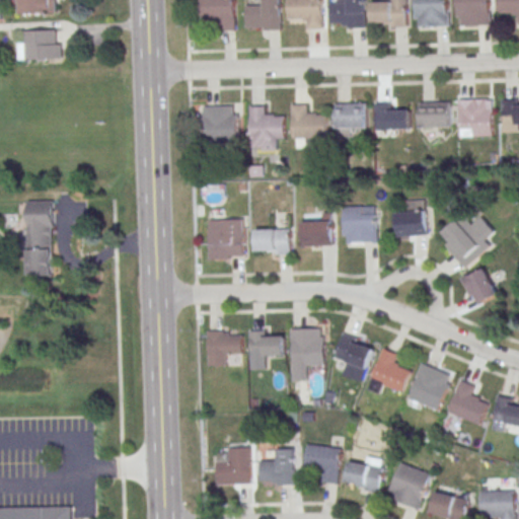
[(59,13),(58,0),(18,0),(19,13),(59,13)]
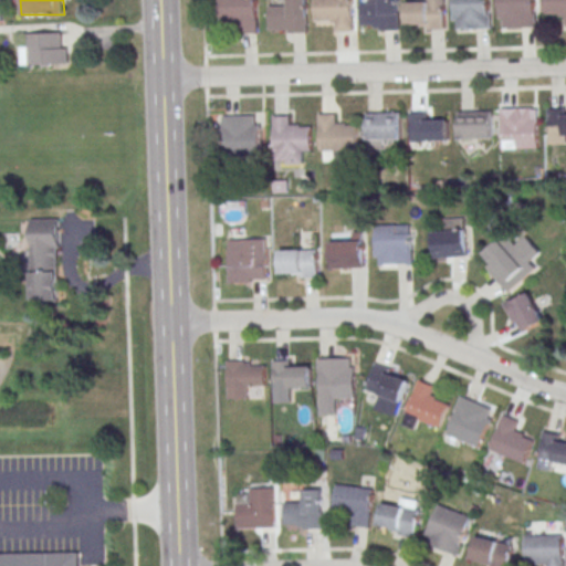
[(257,0),(219,0),(219,21),(240,21),(240,33),(257,33),(257,0)]
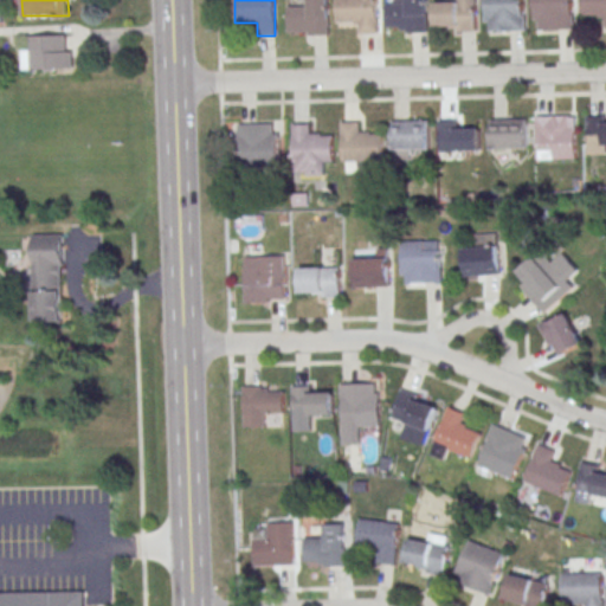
[(288,6),(308,6),(308,0),(327,0),(329,36),(309,36),(309,32),(303,32),(302,30),(289,31),(288,6)]
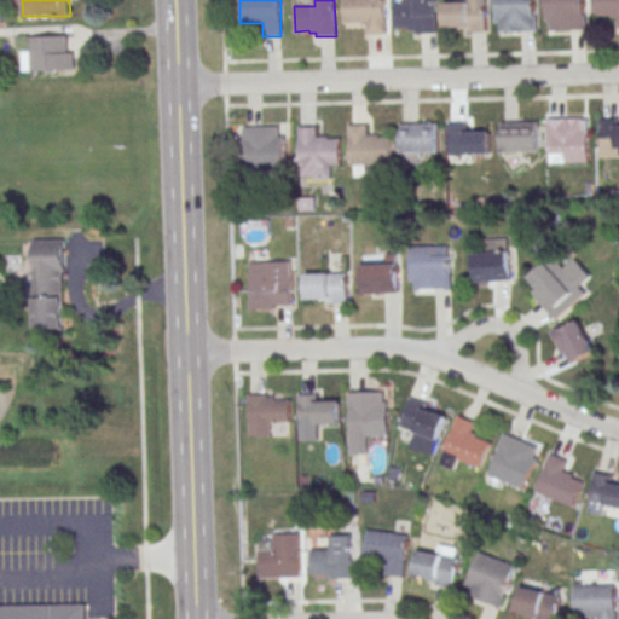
[(345,0),(383,0),(386,34),(368,34),(366,24),(360,24),(360,22),(346,23),(345,0)]
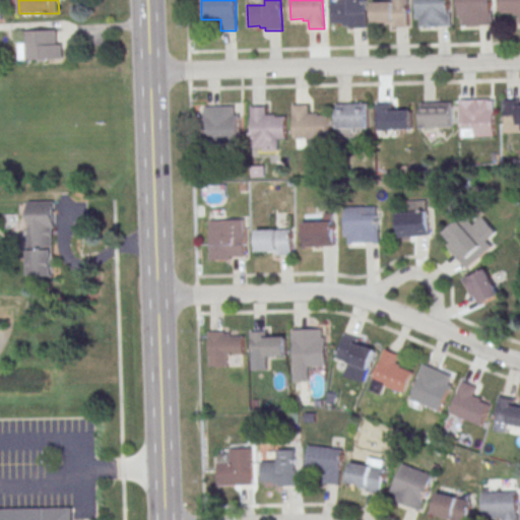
[(332,2),(349,2),(349,0),(366,0),(368,27),(350,27),(350,24),(344,24),(344,22),(333,23),(332,2)]
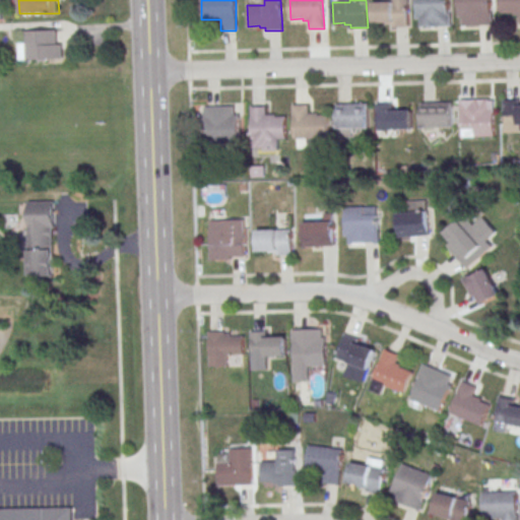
[(373,2),(392,1),(392,0),(407,0),(408,26),(391,27),(391,24),(386,24),(386,22),(374,22),(373,2)]
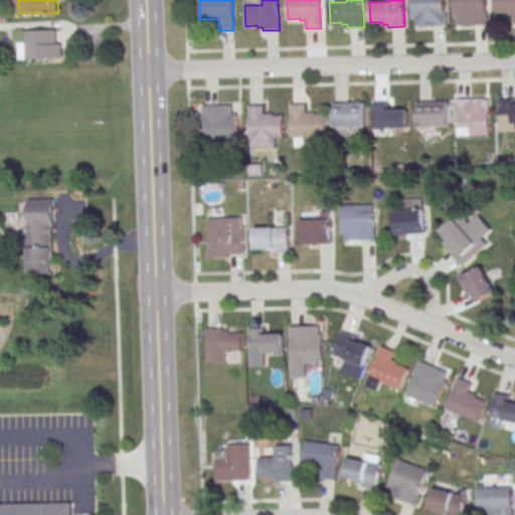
[(412,0),(413,17),(416,17),(416,26),(447,25),(447,0),(412,0)]
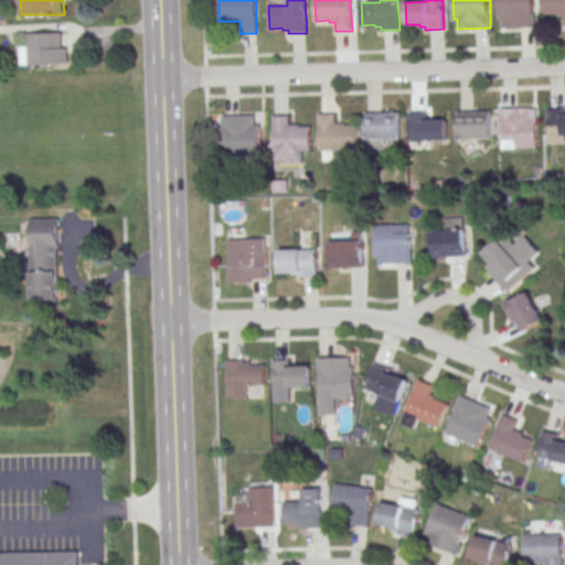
[(498,0),(499,18),(503,18),(503,27),(536,27),(535,0),(498,0)]
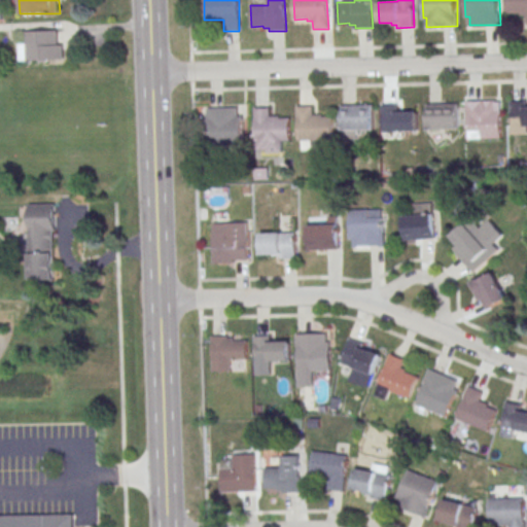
[(505,0),(526,0),(526,23),(526,24),(525,14),(519,14),(519,12),(506,13),(505,0)]
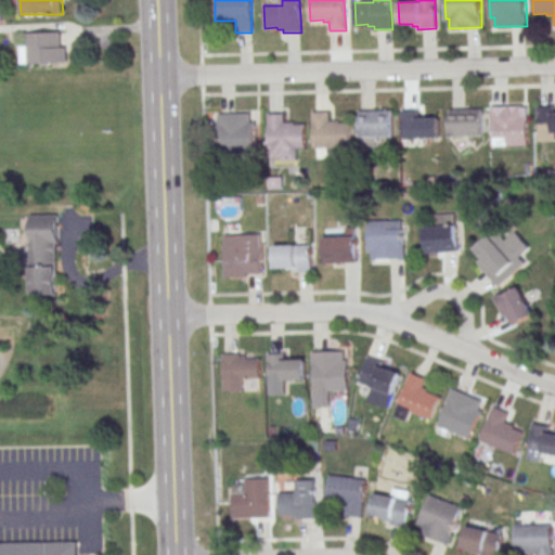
[(66,33),(30,33),(30,43),(20,43),(20,64),(66,64),(66,33)]
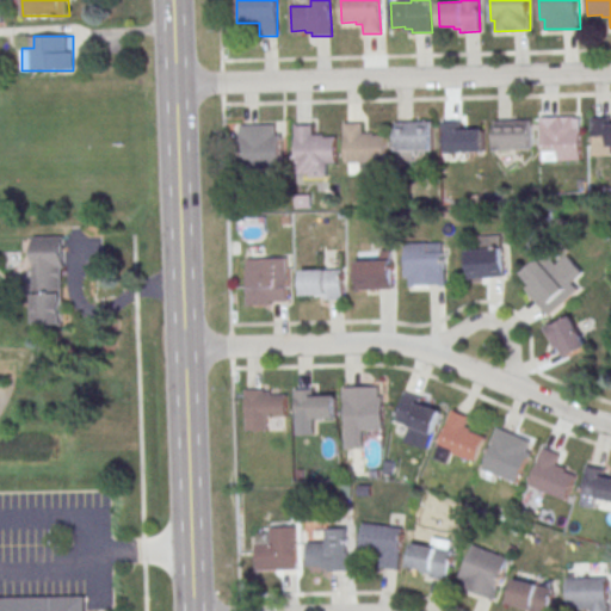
[(580,116),(542,116),(542,160),(580,160),(580,116)]
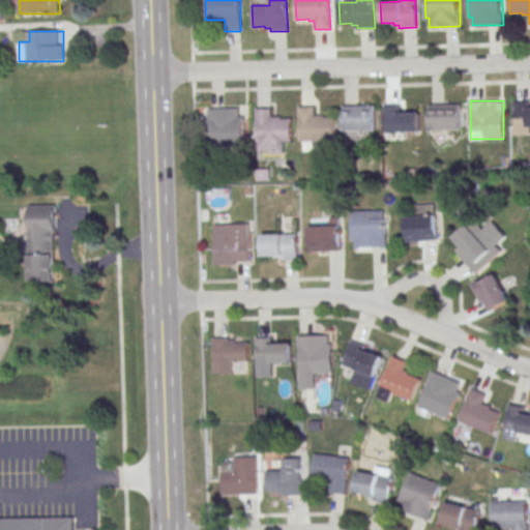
[(461,129),(461,104),(430,104),(430,129),(461,129)]
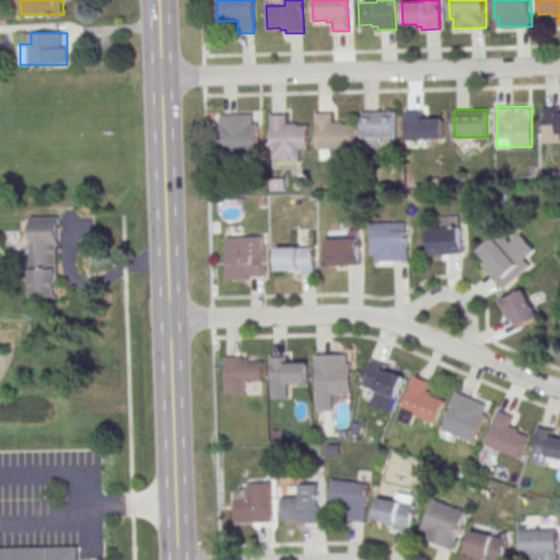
[(397,111),(363,111),(363,140),(397,140),(397,111)]
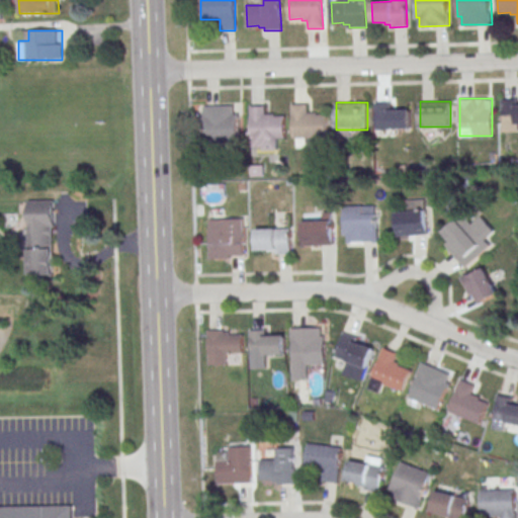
[(375,130),(411,130),(411,109),(393,109),(393,102),(375,102),(375,130)]
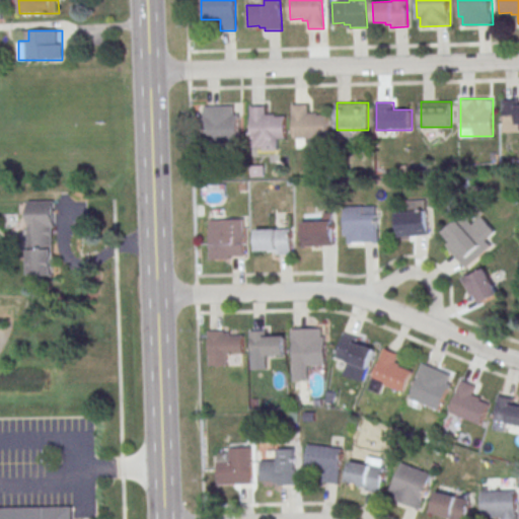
[(294,147),(307,146),(307,137),(328,137),(327,114),(310,115),(309,103),(293,104),(294,147)]
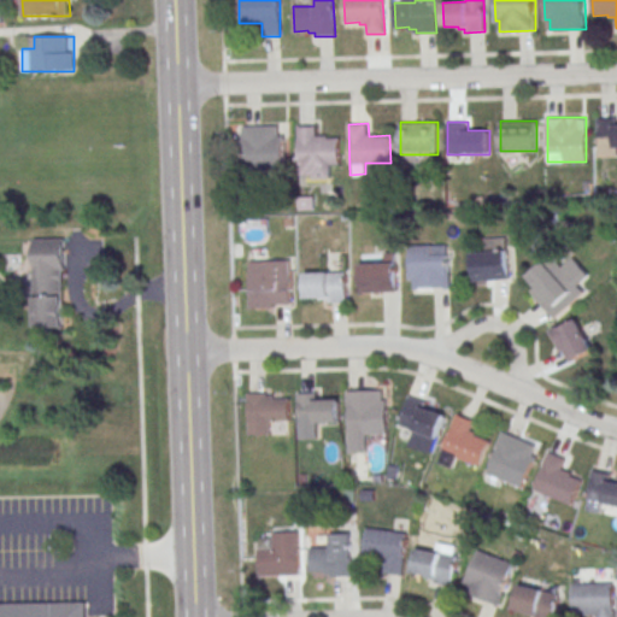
[(285,171),(285,124),(242,124),(242,171),(285,171)]
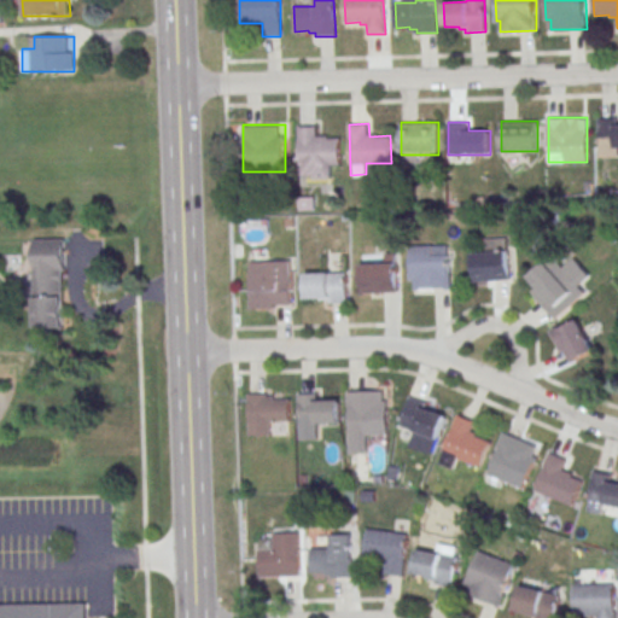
[(298,126),(299,180),(330,180),(330,167),(340,167),(340,136),(319,138),(319,126),(298,126)]
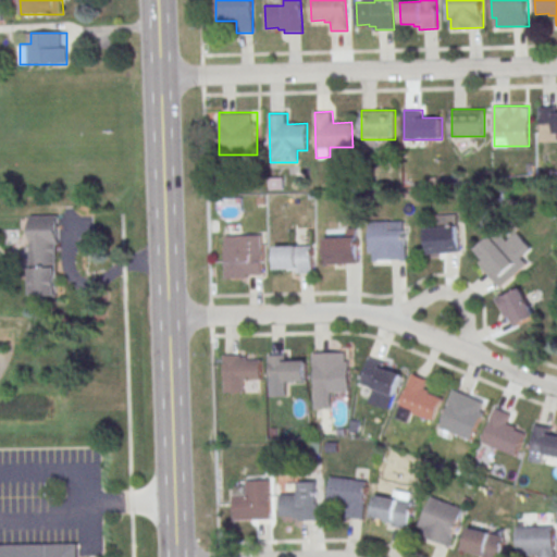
[(31,214),(60,213),(60,244),(57,244),(58,294),(33,295),(31,214)]
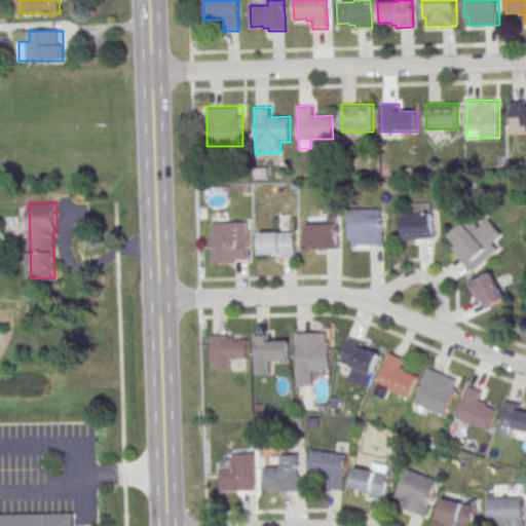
[(402,215),(403,240),(434,238),(433,202),(412,203),(412,215),(402,215)]
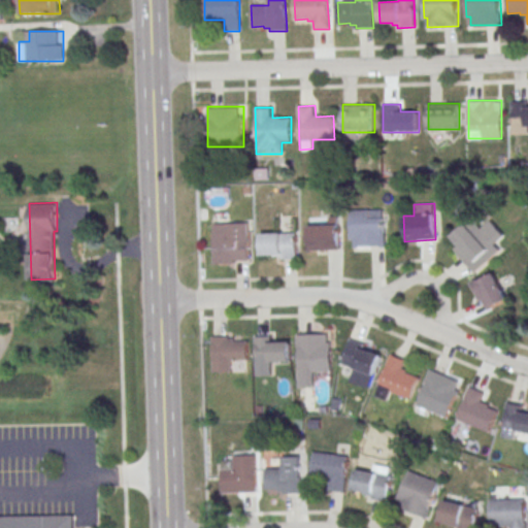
[(350,209),(350,246),(384,246),(384,209),(350,209)]
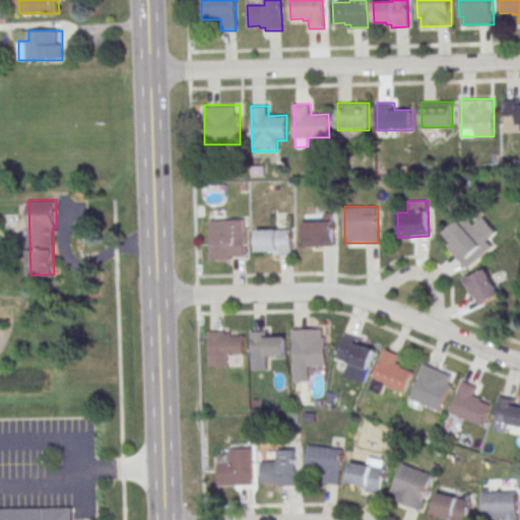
[(334,247),(334,214),(324,214),(324,220),(305,220),(305,247),(334,247)]
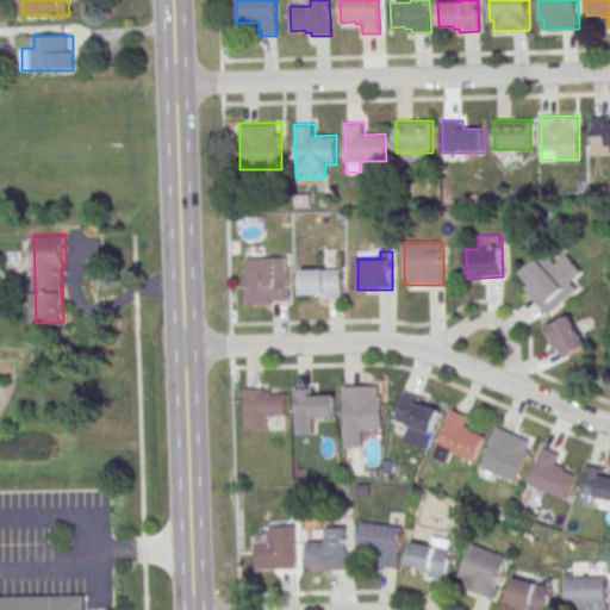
[(548,316),(579,288),(572,281),(582,272),(566,254),(555,263),(546,251),(522,273),(530,282),(524,288),(548,316)]
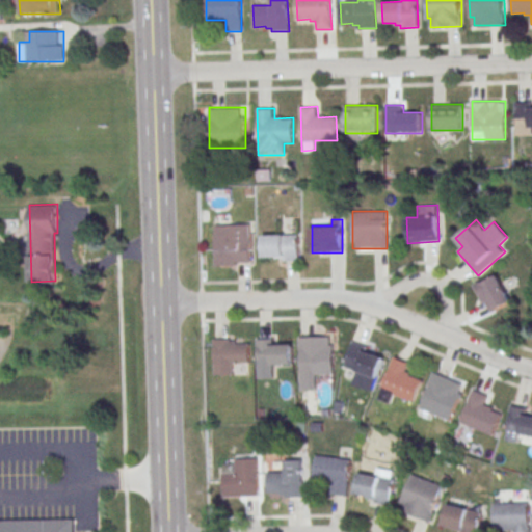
[(251,223),(215,223),(215,265),(251,265),(251,223)]
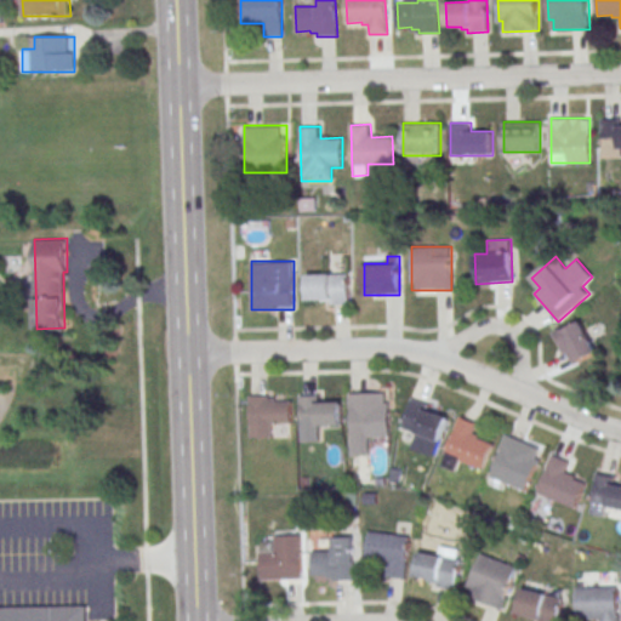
[(349,273),(307,273),(307,303),(349,303),(349,273)]
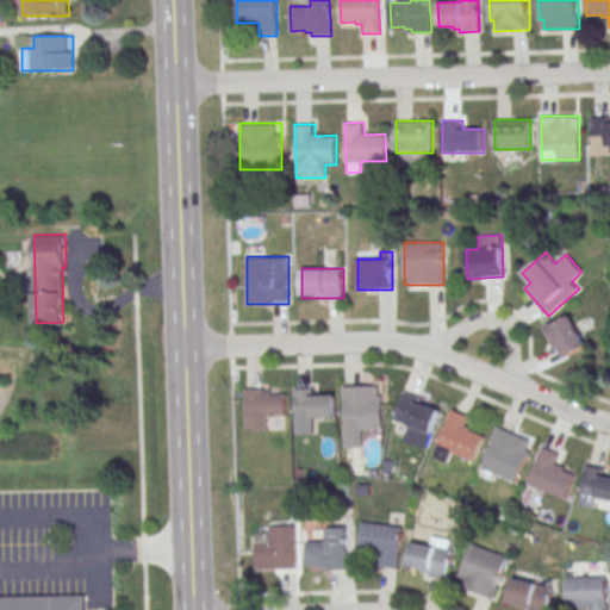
[(587,346),(570,315),(547,328),(564,359),(587,346)]
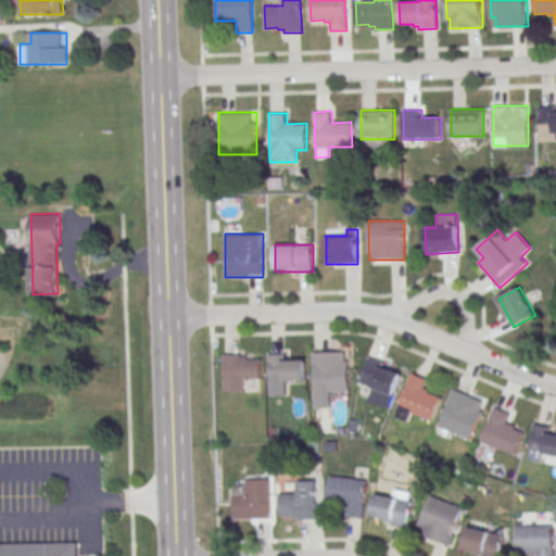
[(313,351),(313,407),(327,407),(327,396),(350,396),(350,351),(313,351)]
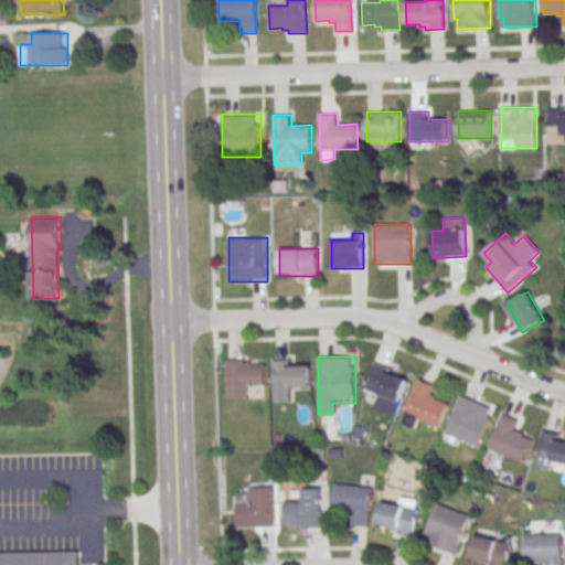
[(311,391),(311,368),(296,368),(296,359),(272,359),(272,403),(291,403),(291,391),(311,391)]
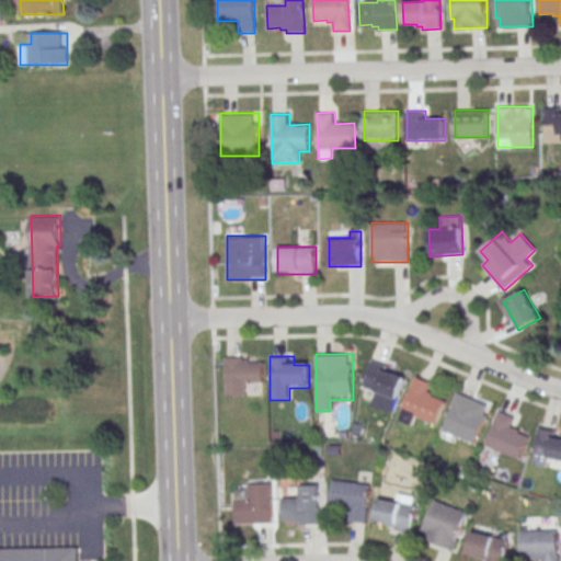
[(226,357),(226,396),(254,396),(254,385),(263,385),(263,357),(226,357)]
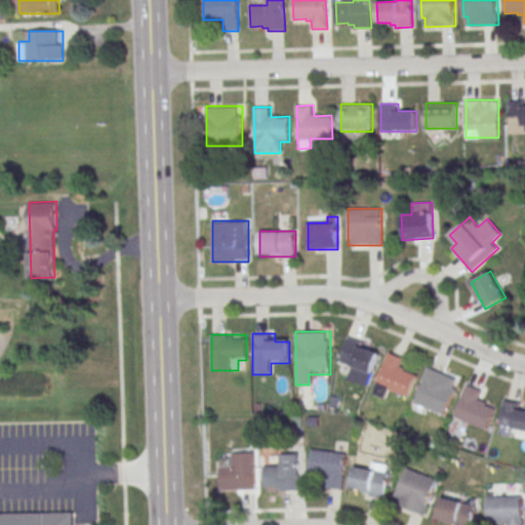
[(374,371),(379,347),(346,338),(339,364),(374,371)]
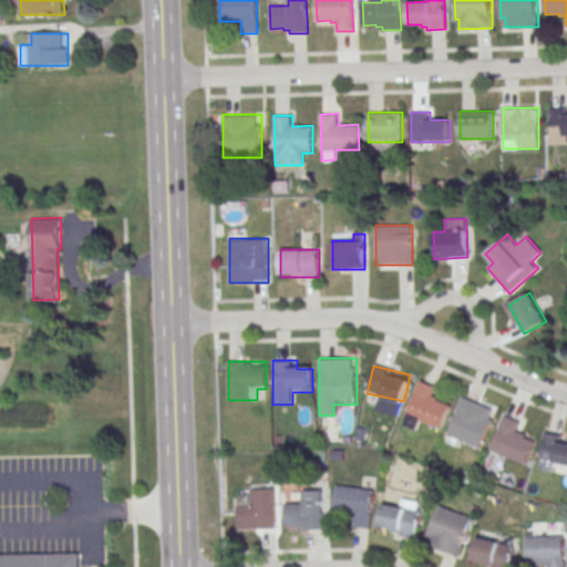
[(442,428),(450,404),(434,400),(439,387),(418,381),(404,424),(415,429),(418,421),(442,428)]
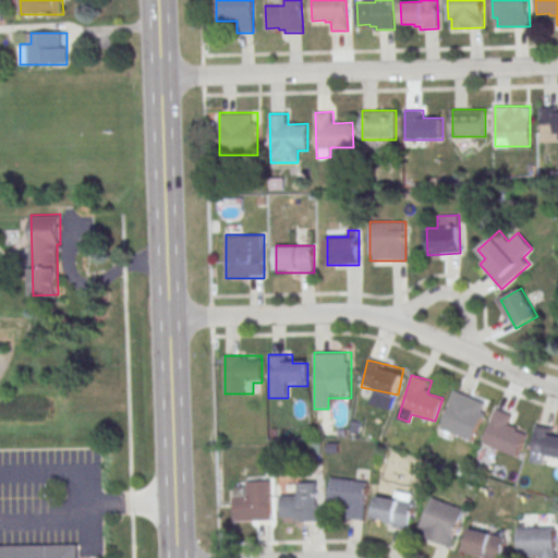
[(473,440),(488,403),(455,390),(440,427),(473,440)]
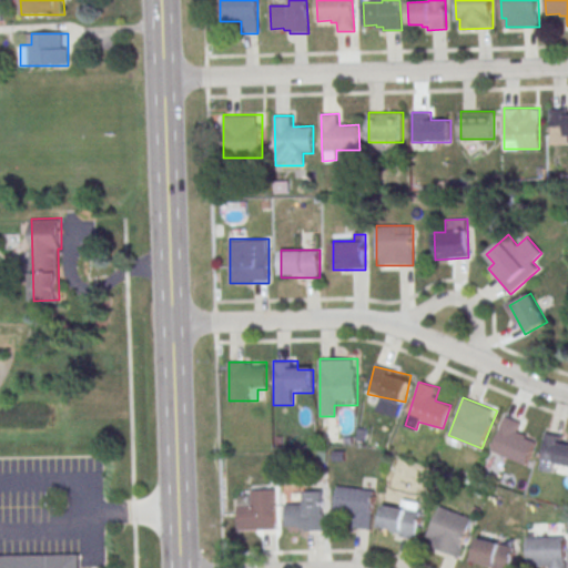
[(526,465),(536,442),(520,435),(525,425),(506,416),(492,449),(526,465)]
